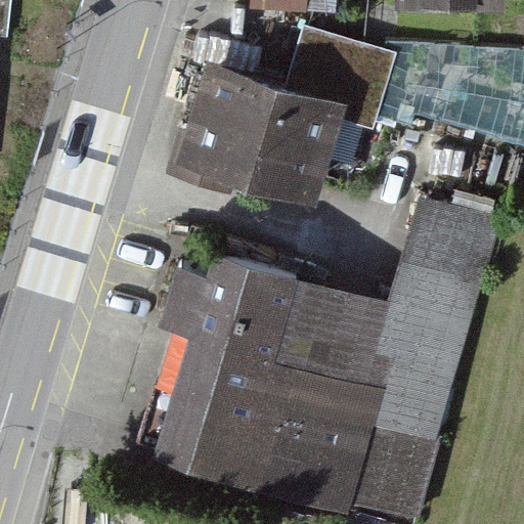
[(0,0),(0,36),(6,37),(10,0),(0,0)]
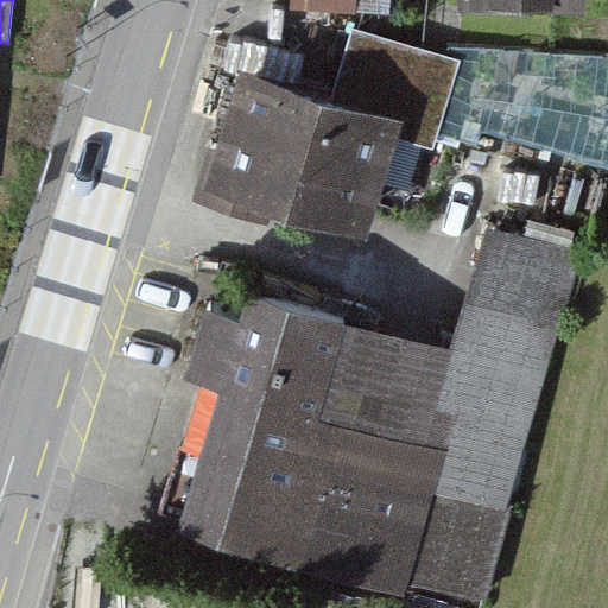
[(299,0),(301,11),(399,11),(398,0),(299,0)]
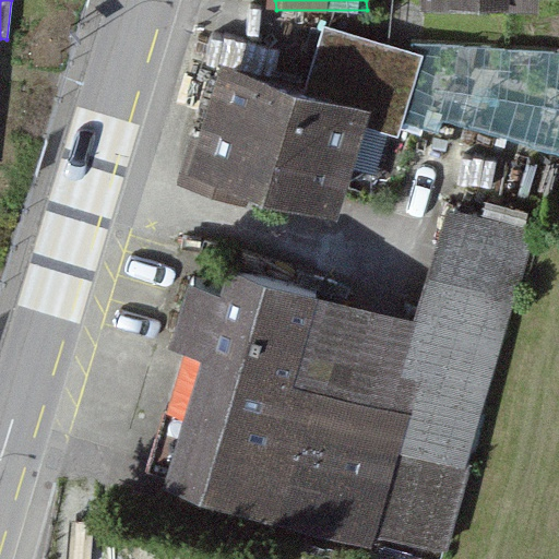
[(371,111),(219,63),(187,168),(339,216),(371,111)]
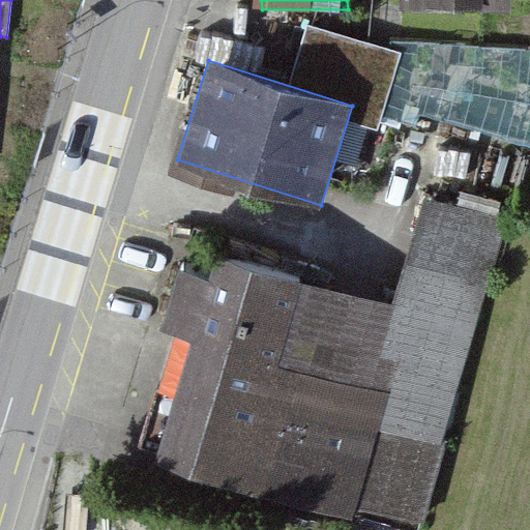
[(209,282),(177,273),(159,329),(198,345),(167,453),(407,529),(488,229),(419,205),(389,308),(219,255),(209,282)]
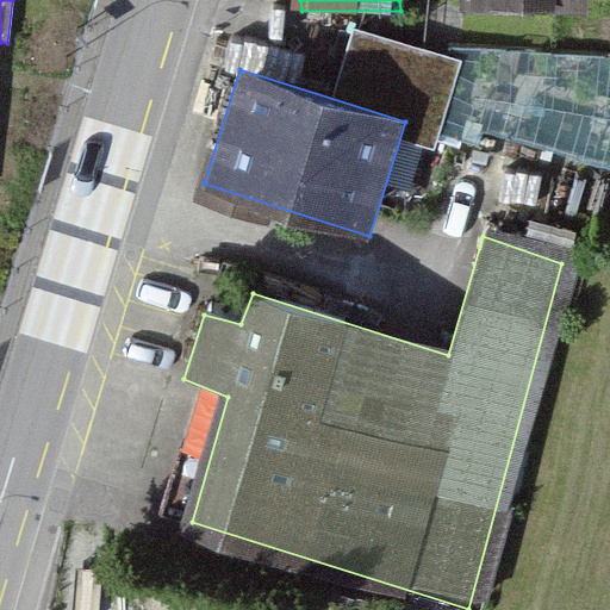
[(226,609),(122,586),(116,609),(226,609)]
